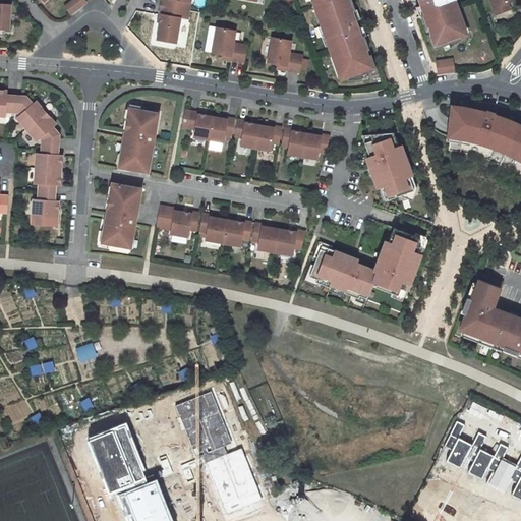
[(87,1),(84,0),(70,0),(64,5),(70,13),(87,1)]
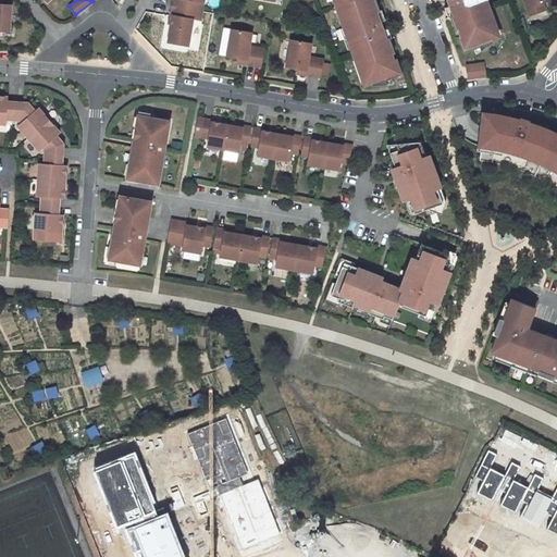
[(171,0),(170,5),(202,11),(203,3),(201,3),(201,0),(171,0)]
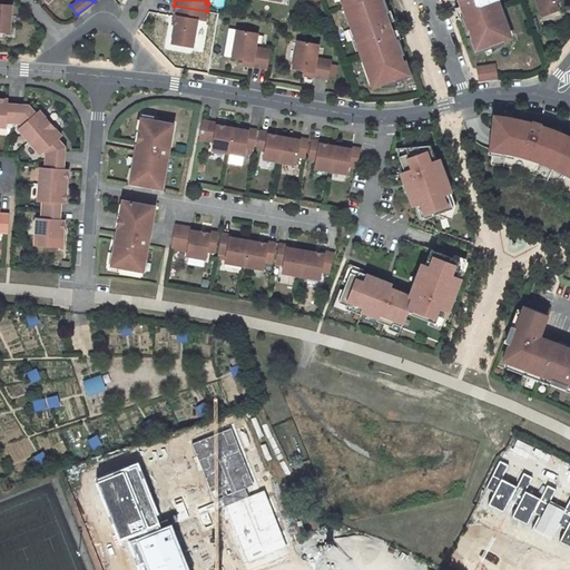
[(411,78),(383,0),(343,0),(375,90),(382,88),(395,88),(394,84),(411,78)]
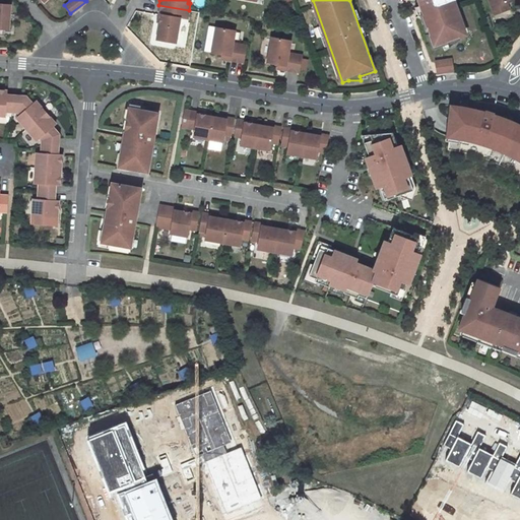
[(455,0),(418,0),(436,49),(450,44),(452,47),(461,40),(468,38),(455,0)]
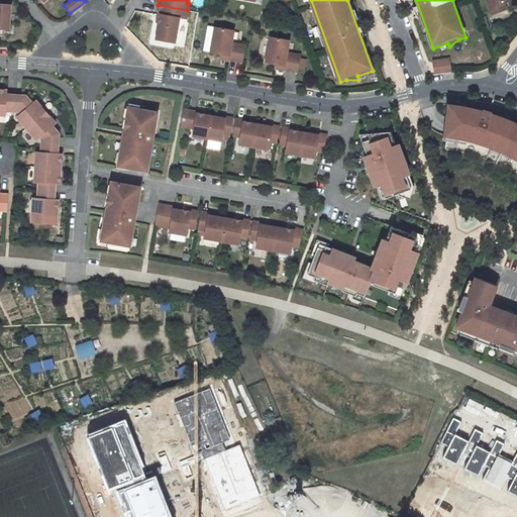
[(493,13),(507,8),(505,2),(491,8),(493,13)]
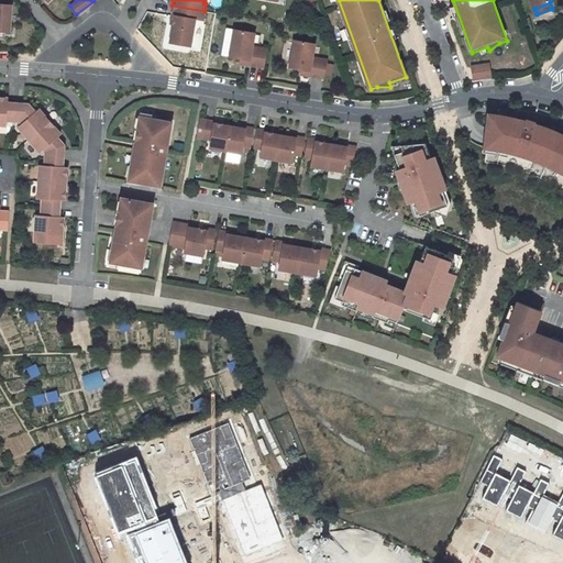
[(0,32),(10,33),(12,7),(0,4),(0,32)]
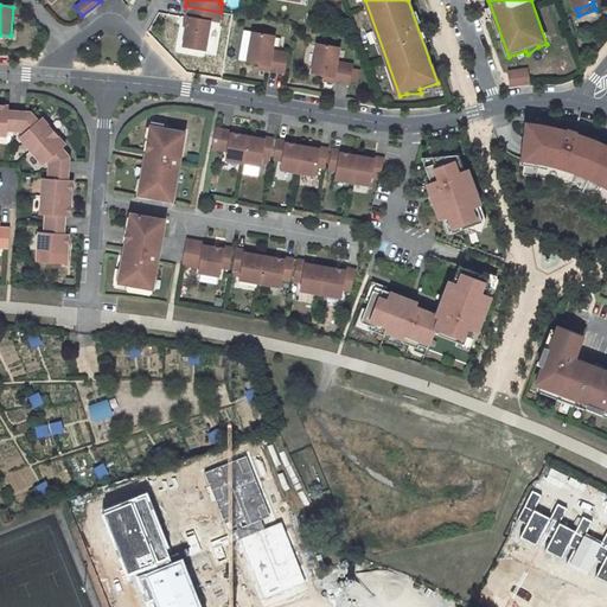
[(221,12),(185,6),(184,16),(187,16),(181,45),(205,49),(210,19),(218,21),(221,12)]
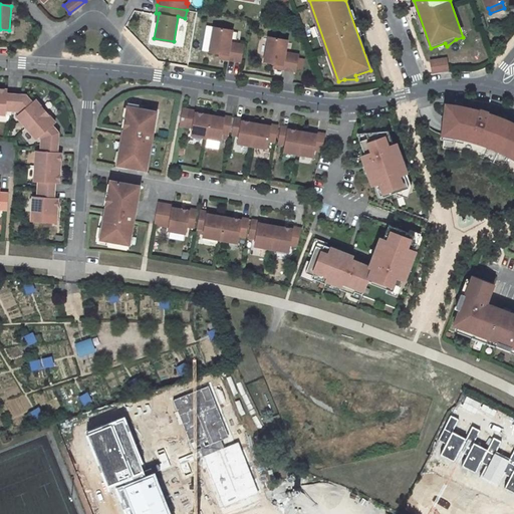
[(232,31),(213,27),(208,52),(228,55),(227,60),(241,62),(244,45),(230,43),(232,31)]
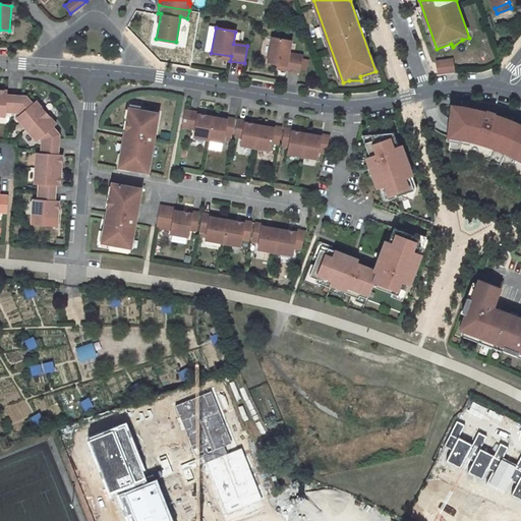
[(290,42),(272,39),(267,64),(286,67),(285,72),(299,74),(302,56),(288,54),(290,42)]
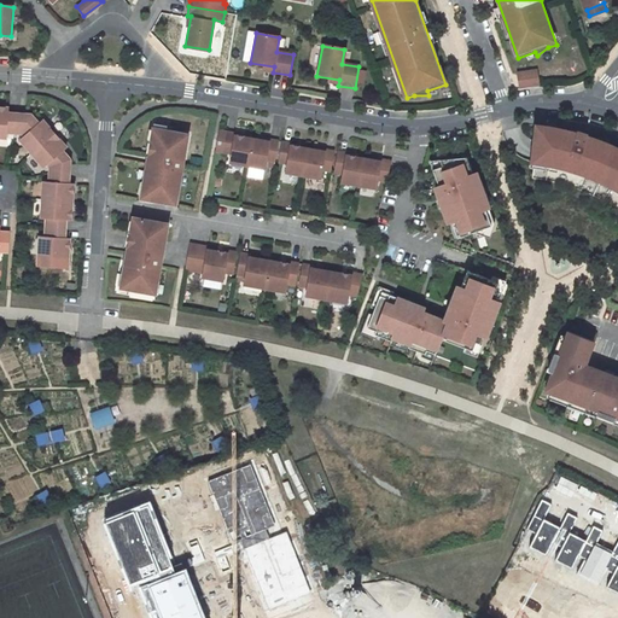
[(359,70),(356,83),(362,85),(366,71),(359,70)]
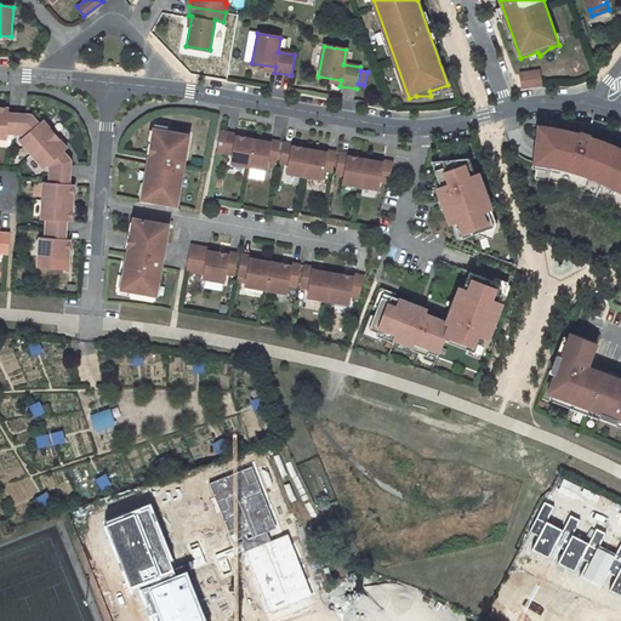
[(519,80),(522,92),(523,92),(529,92),(531,92),(533,91),(540,91),(537,77),(519,80)]
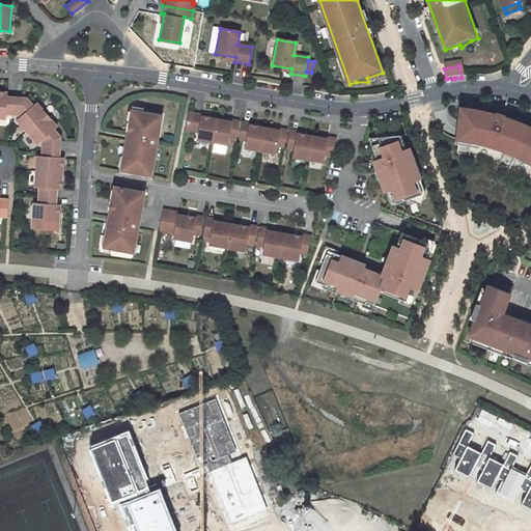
[(9,92),(0,91),(0,120),(7,121),(7,117),(8,96),(9,92)]
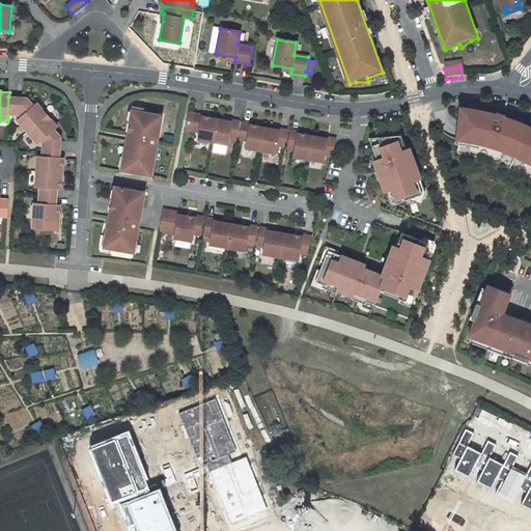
[(27,99),(8,96),(7,117),(20,117),(21,119),(35,106),(27,99)]
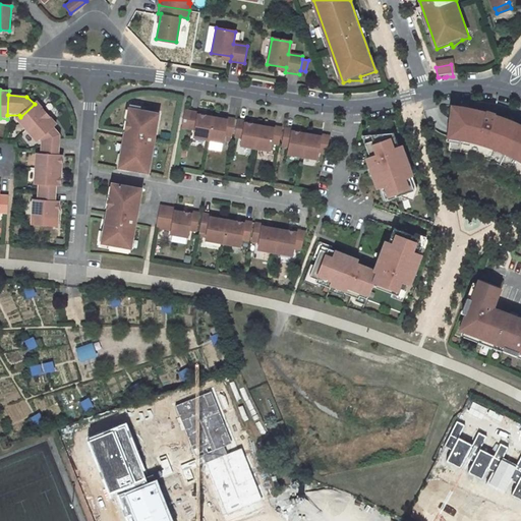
[(38,101),(35,104),(20,117),(18,118),(37,143),(39,141),(41,140),(55,127),(58,125),(38,101)]
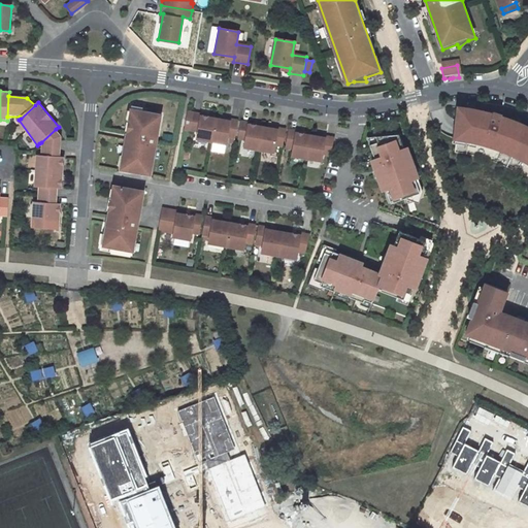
[(466,108),(458,108),(456,129),(457,129),(456,139),(473,142),(488,146),(498,150),(504,152),(517,157),(526,162),(527,163),(527,127),(525,126),(514,121),(508,120),(507,119),(505,119),(495,114),(486,112),(473,110),(466,108)]
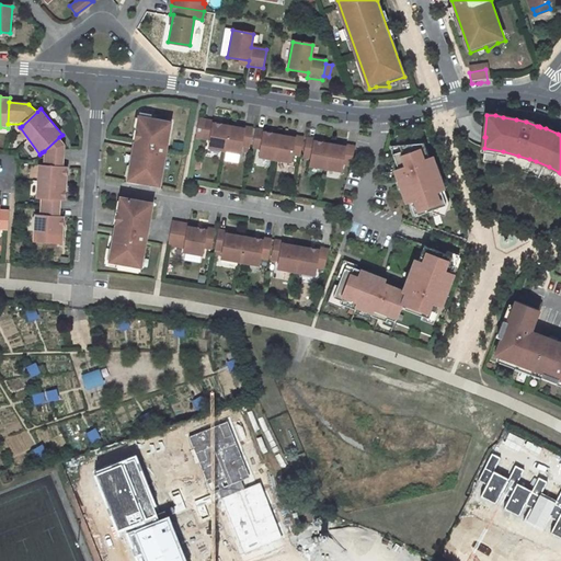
[(171,122),(142,116),(138,140),(135,140),(127,181),(159,186),(171,122)]
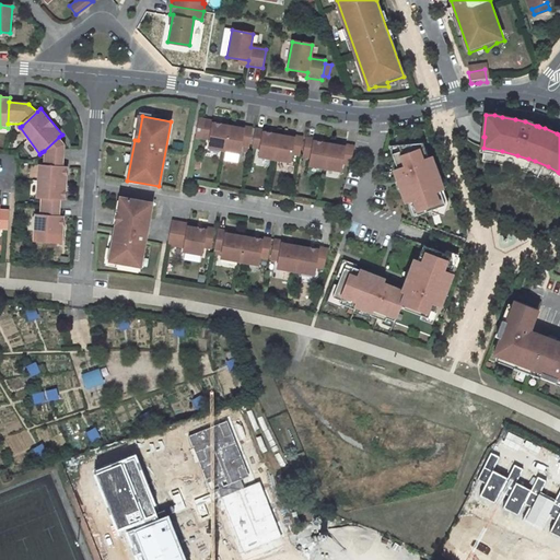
[(205,119),(198,118),(195,137),(201,138),(205,119)]
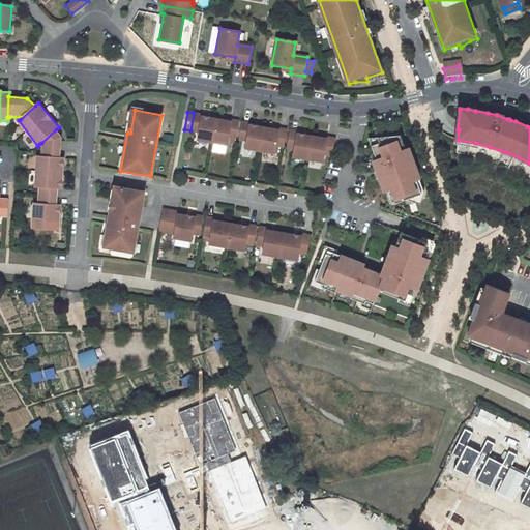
[(201,114),(194,113),(190,130),(198,131),(196,139),(211,142),(215,119),(200,117),(201,114)]
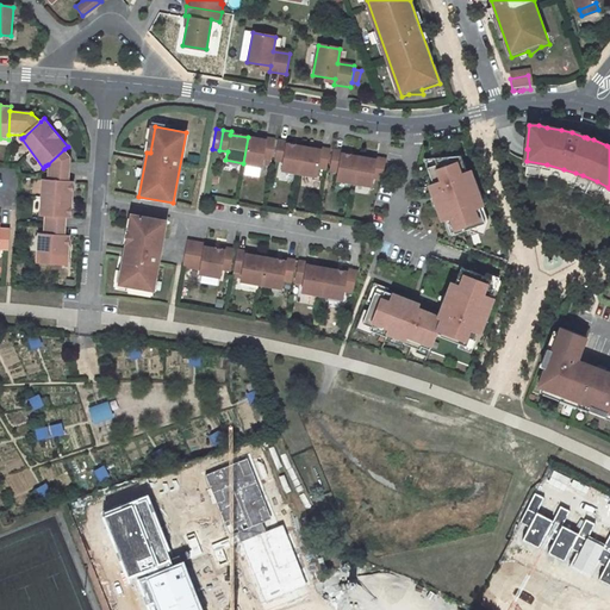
[(266,141),(248,137),(243,163),(261,167),(262,157),(271,160),(274,139),(266,138),(266,141)]
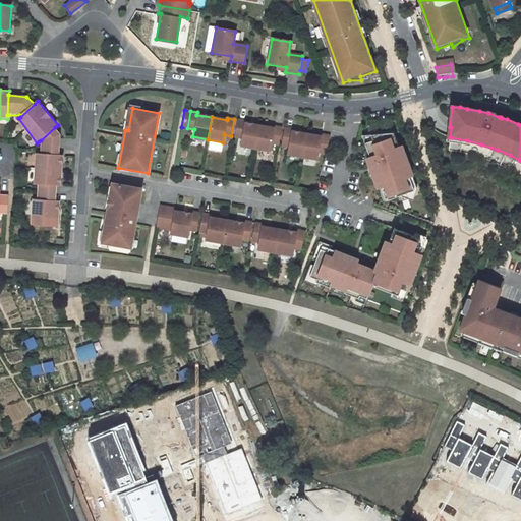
[(244,120),(237,119),(234,136),(241,137),(240,145),(255,147),(259,124),(244,122),(244,120)]
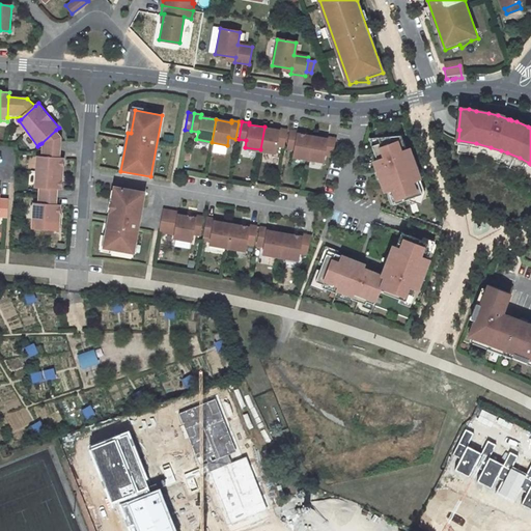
[(279,130),(264,127),(260,149),(276,151),(277,144),(284,145),(287,128),(280,127),(279,130)]
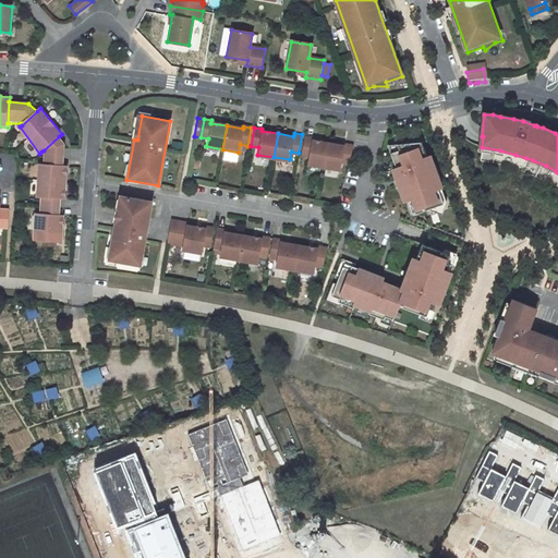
[(314,136),(305,134),(302,153),(310,154),(308,162),(325,165),(328,141),(313,138),(314,136)]
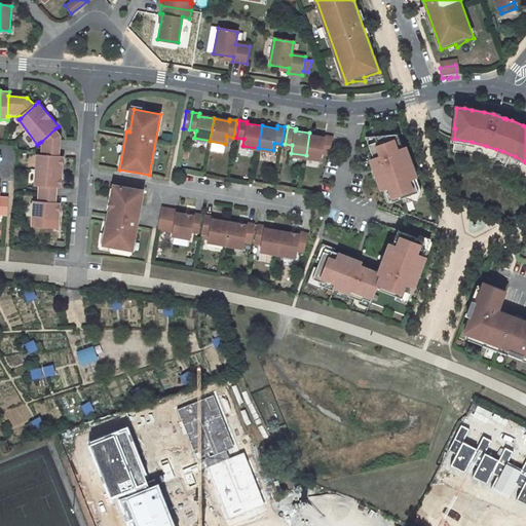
[(60,138),(55,128),(41,142),(39,143),(41,145),(39,157),(59,158),(60,138)]
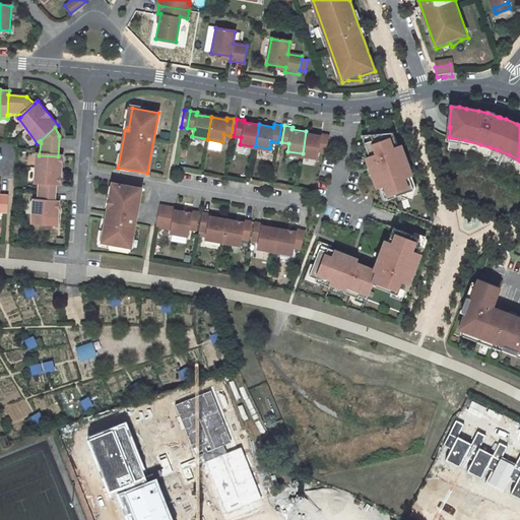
[(321,133),(306,131),(303,153),(317,155),(319,148),(326,149),(330,132),(322,131),(321,133)]
